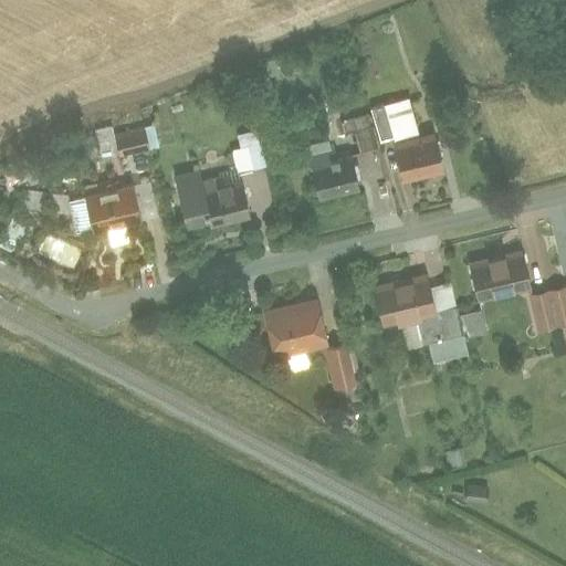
[(294,136),(315,132),(311,114),(290,118),(294,136)]
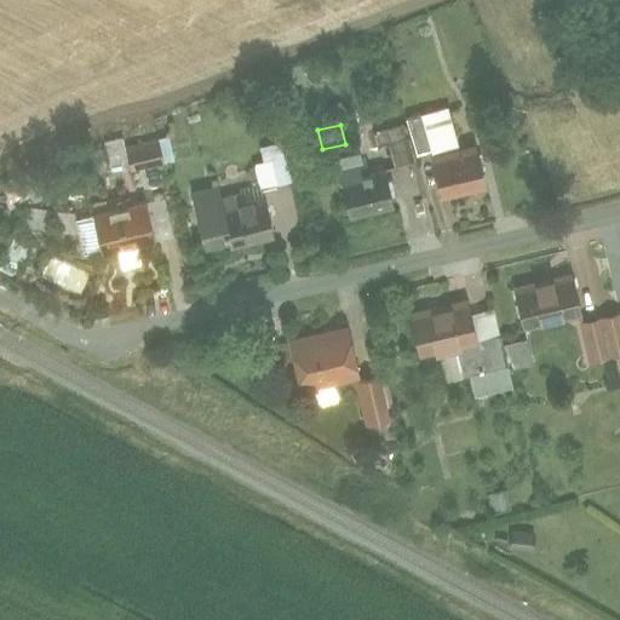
[(388,142),(395,170),(417,165),(411,137),(388,142)]
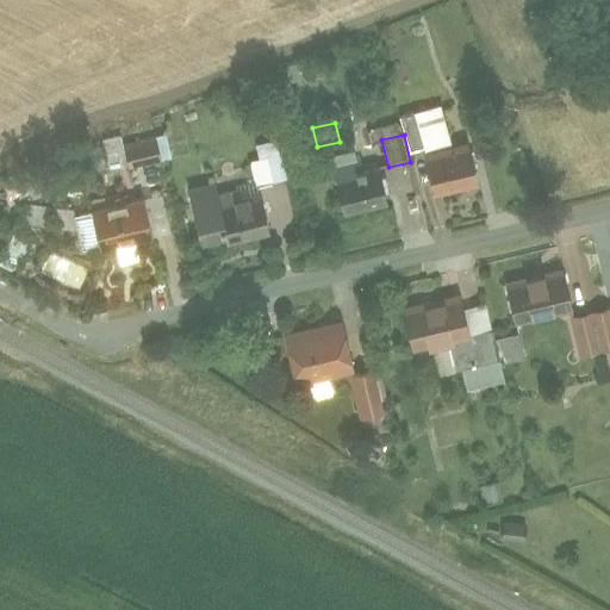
[(126,156),(130,170),(161,162),(157,149),(126,156)]
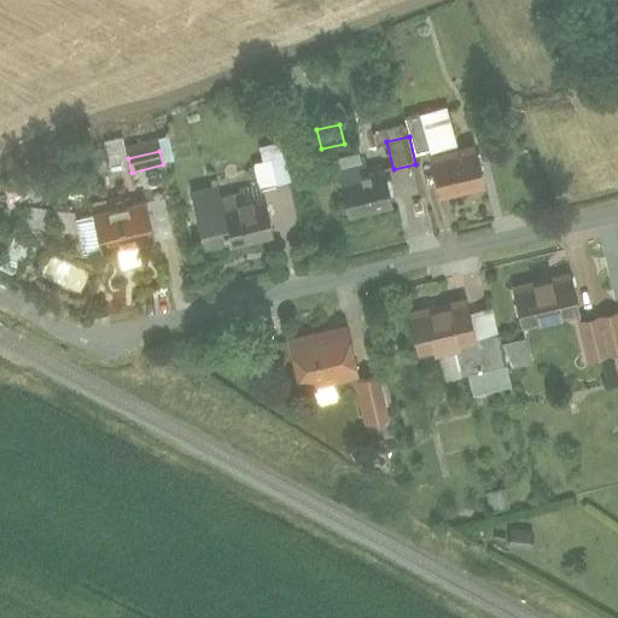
[(445,202),(485,192),(476,151),(431,161),(439,203),(445,202)]
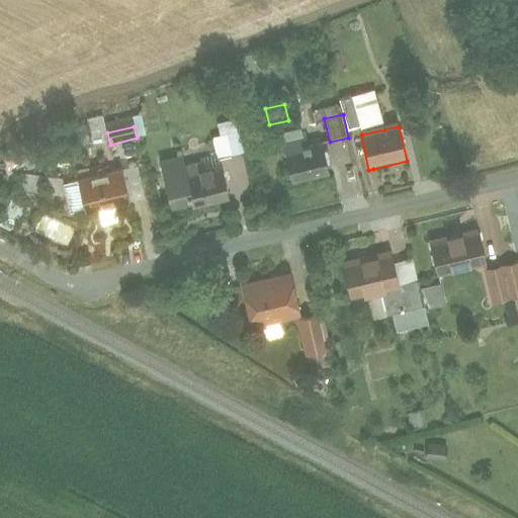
[(218,156),(219,159),(245,153),(240,133),(213,139),(218,156)]
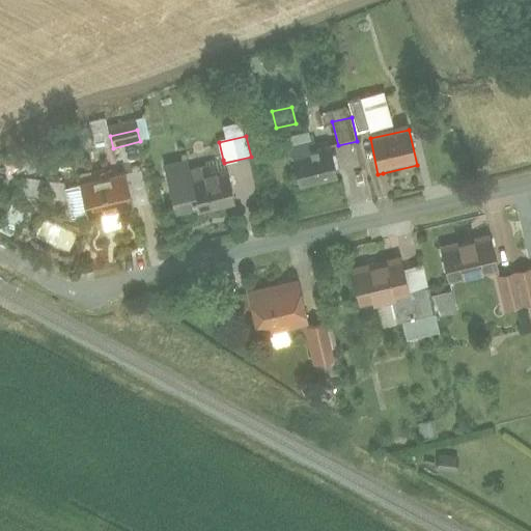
[(289,151),(299,190),(336,180),(327,143),(289,151)]
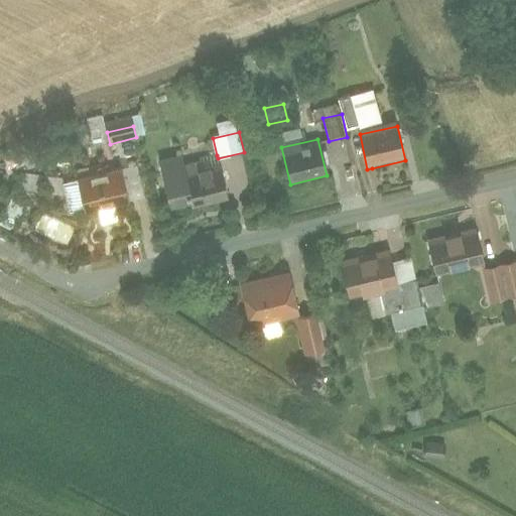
[(192,207),(194,210),(228,201),(218,158),(217,155),(185,163),(183,155),(158,161),(170,212),(192,207)]
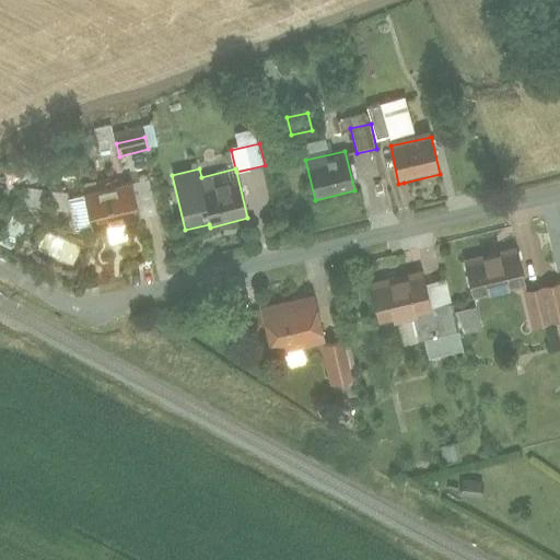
[(84,195),(93,233),(140,223),(131,184),(84,195)]
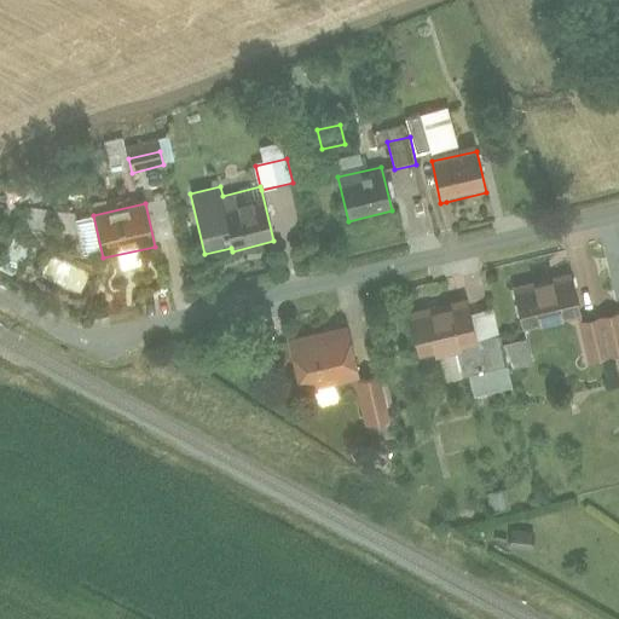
[(513,287),(525,334),(582,320),(571,272),(513,287)]
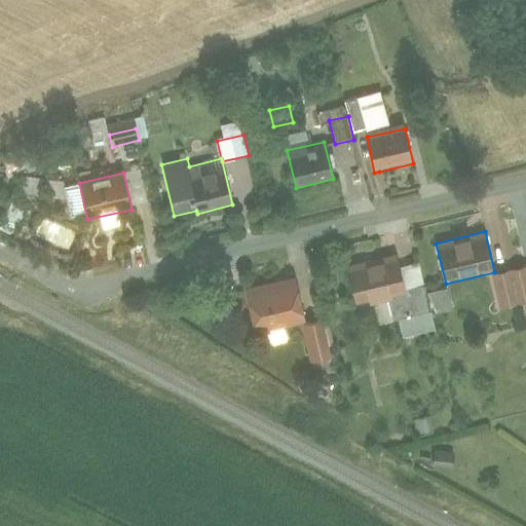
[(382,237),(386,255),(411,250),(406,232),(382,237)]
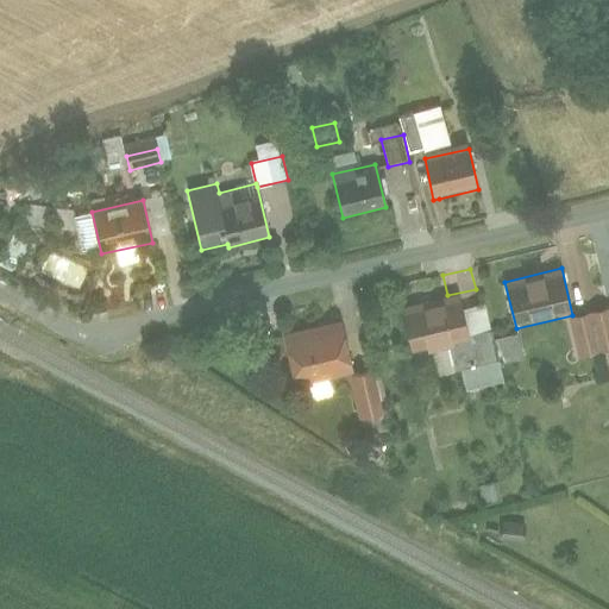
[(402,308),(414,357),(471,344),(459,295),(402,308)]
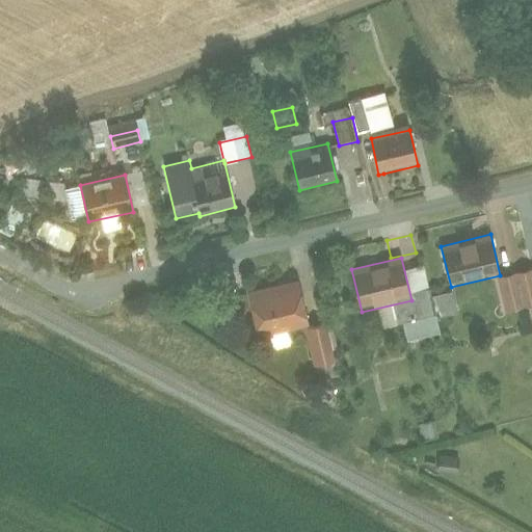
[(531,272),(499,281),(507,314),(531,308),(531,272)]
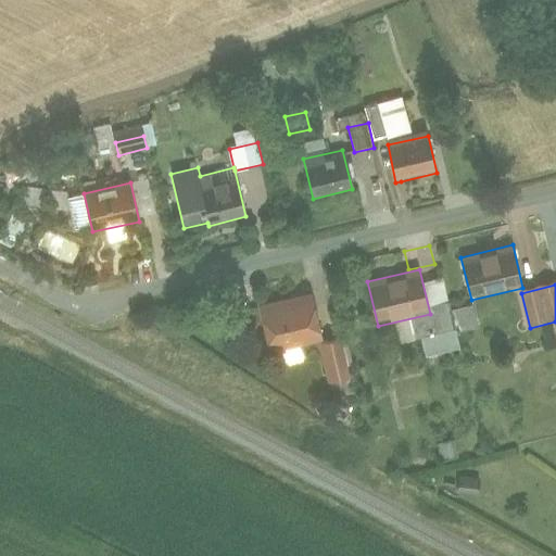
[(257,307),(267,353),(323,342),(313,295),(257,307)]
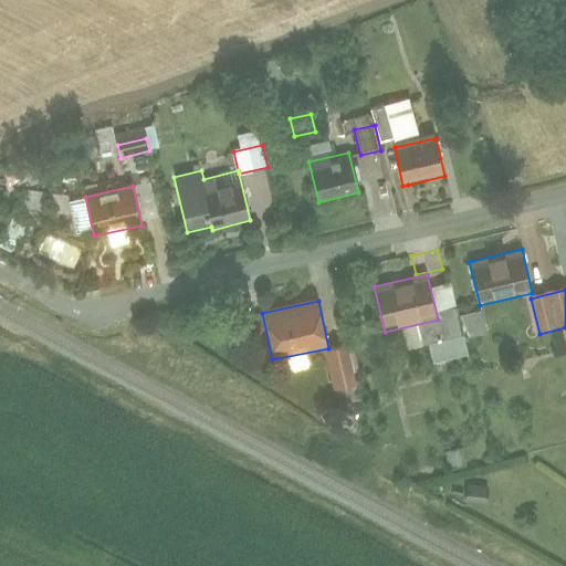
[(355,385),(346,347),(325,353),(333,389),(355,385)]
